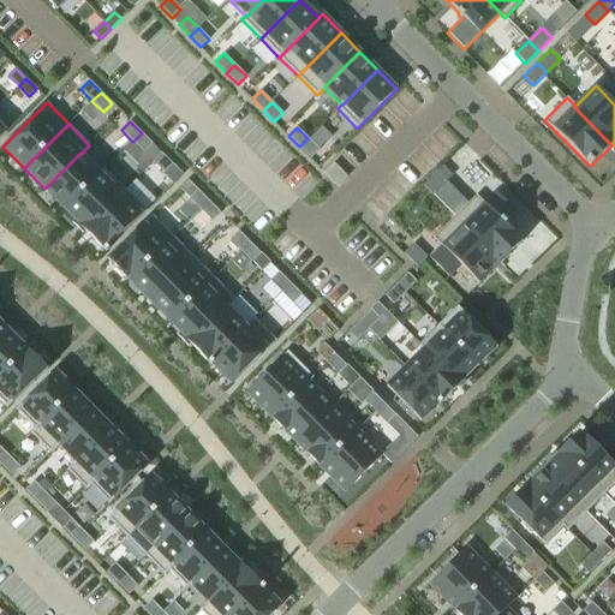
[(142,133),(132,142),(144,153),(153,144),(142,133)]
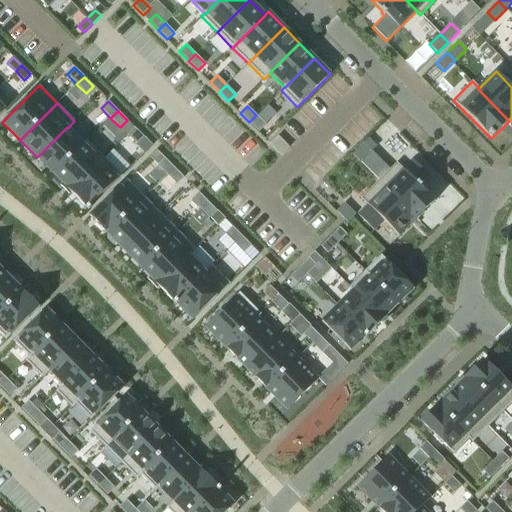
[(256,115),(249,122),(259,132),(266,125),(256,115)]
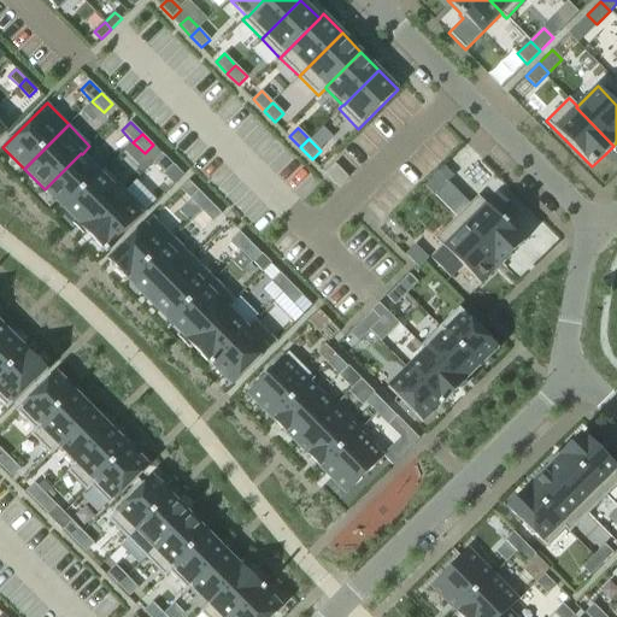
[(81,153),(45,189),(64,210),(101,174),(100,172),(82,154),(81,153)]
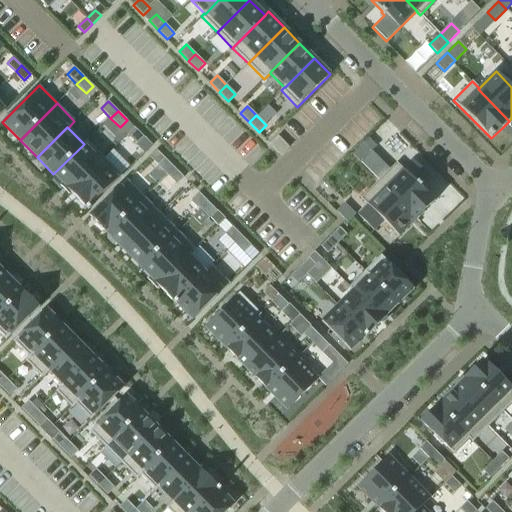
[(134,128),(127,135),(137,144),(144,138),(134,128)]
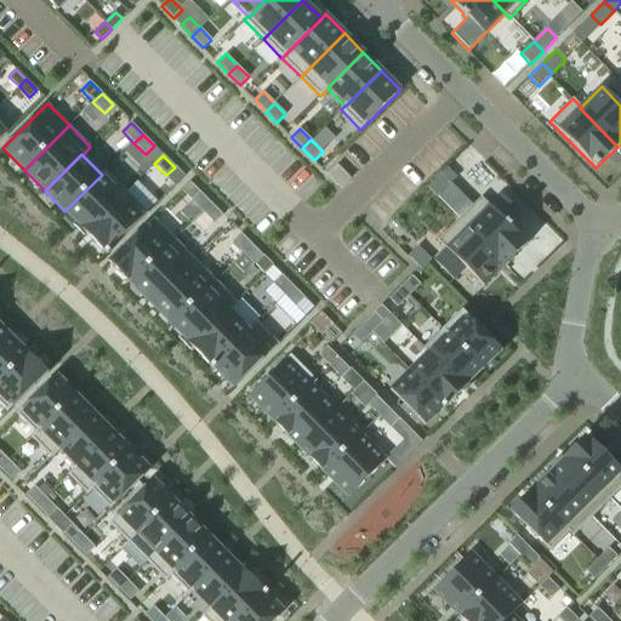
[(102,175),(64,211),(77,223),(73,226),(84,235),(86,233),(85,233),(126,192),(104,170),(101,174),(102,175)]
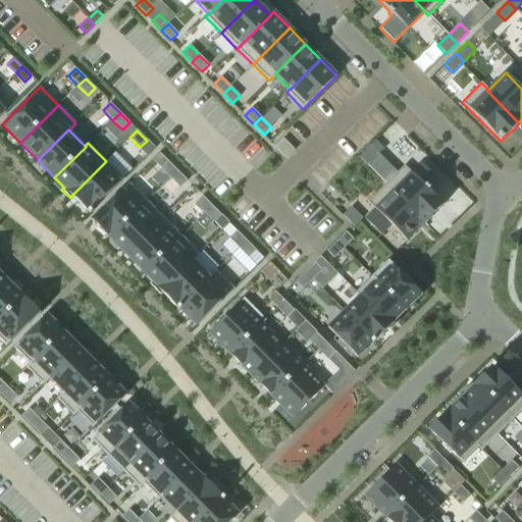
[(371,146),(359,157),(367,165),(379,154),(371,146)]
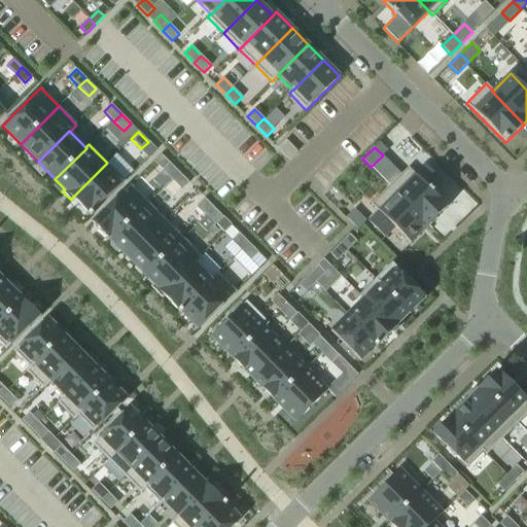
[(107,163),(72,198),(73,198),(91,216),(94,214),(93,213),(126,181),(125,180),(107,163)]
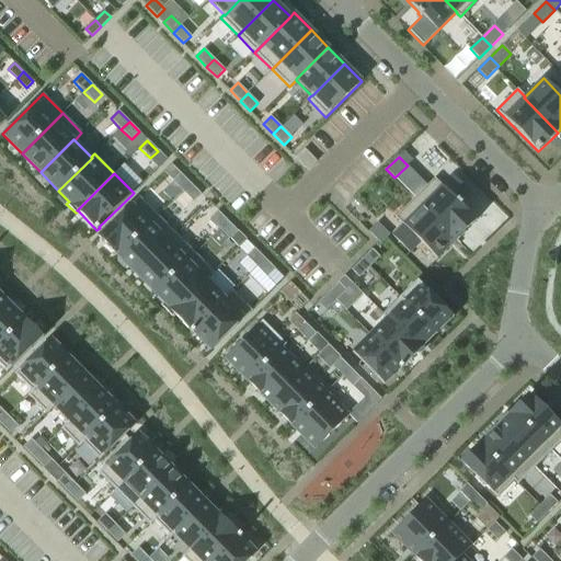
[(181,173),(173,181),(183,192),(191,184),(181,173)]
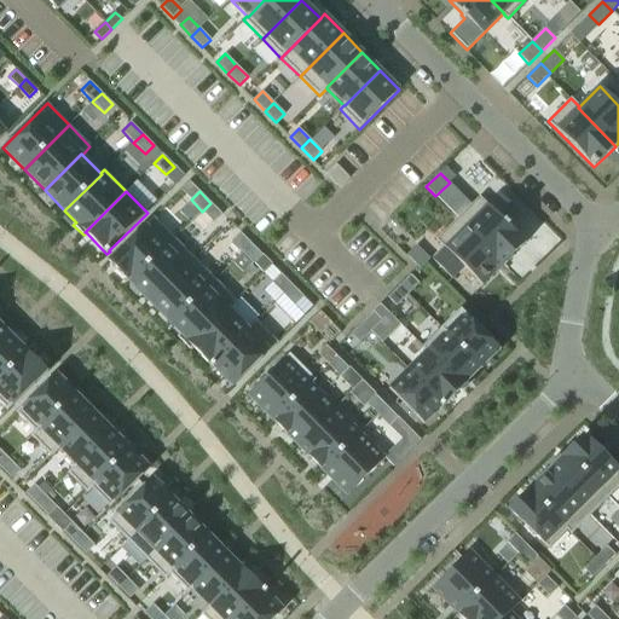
[(479,197),(458,219),(504,265),(513,256),(526,243),(507,225),(519,213),(499,194),(487,206),(479,197)]
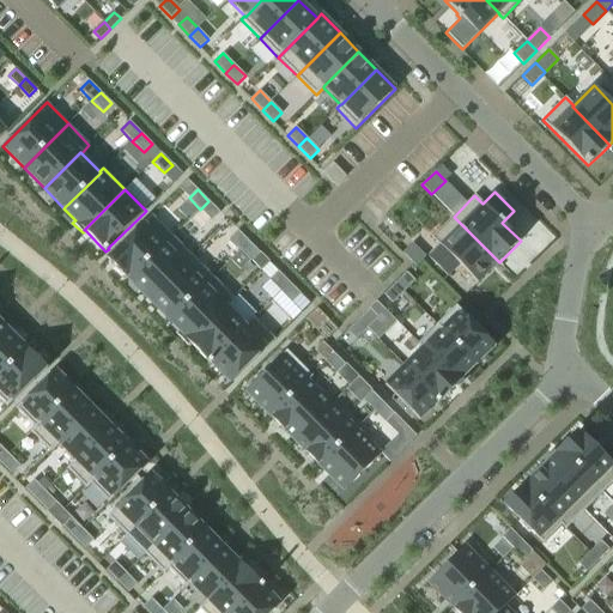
[(208,201),(200,210),(211,220),(219,212),(208,201)]
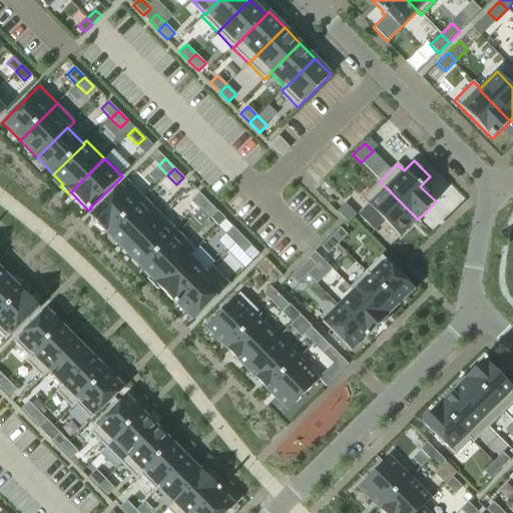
[(127,179),(90,216),(107,234),(144,197),(127,179)]
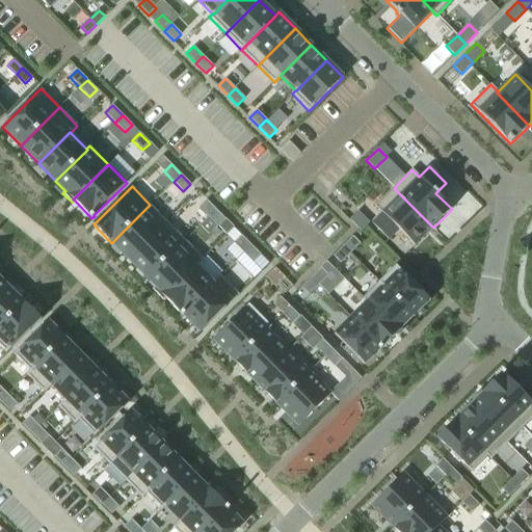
[(382,213),(372,223),(389,240),(398,230),(415,245),(425,235),(426,235),(433,228),(394,188),(375,206),(382,213)]
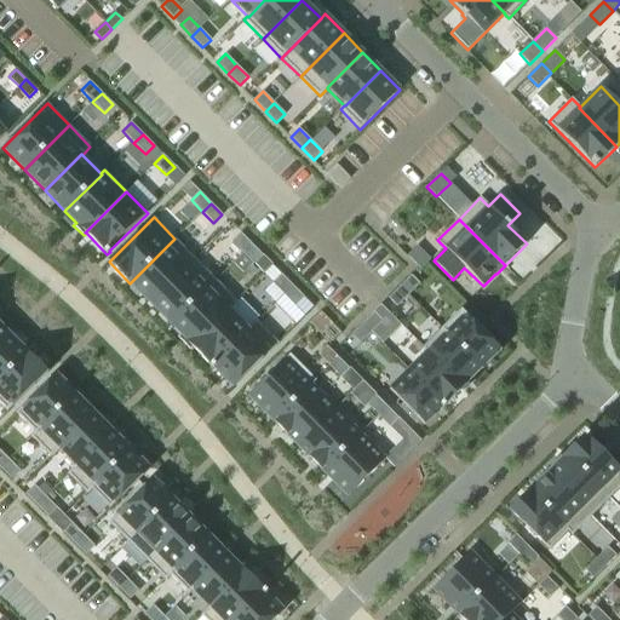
[(240,234),(231,241),(244,253),(252,245),(240,234)]
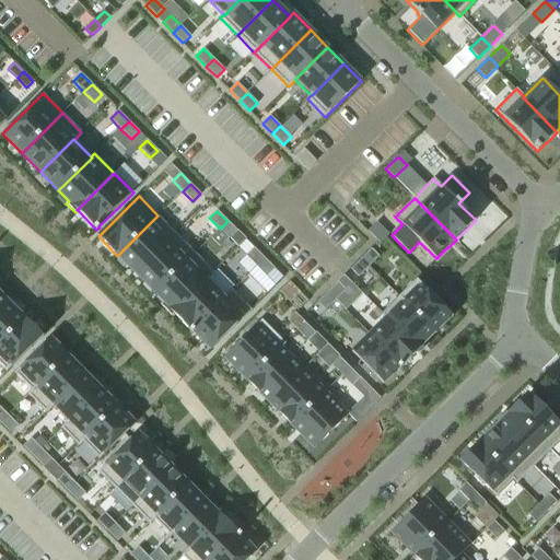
[(158,216),(117,256),(136,275),(176,234),(158,216)]
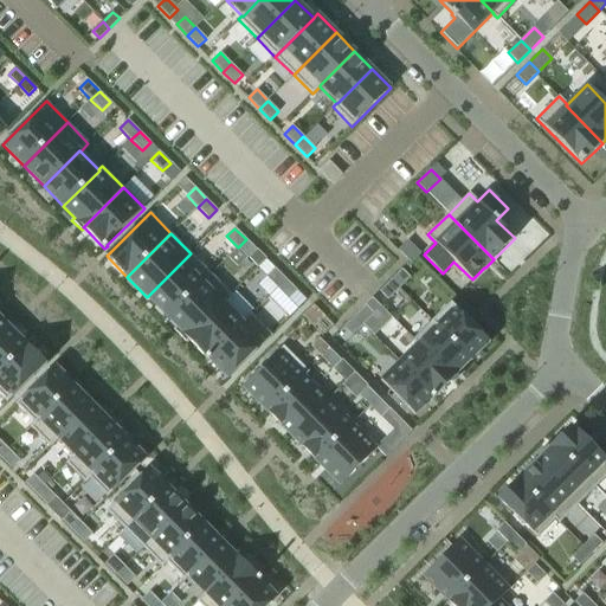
[(246,239),(238,247),(249,258),(257,250),(253,247),(246,239)]
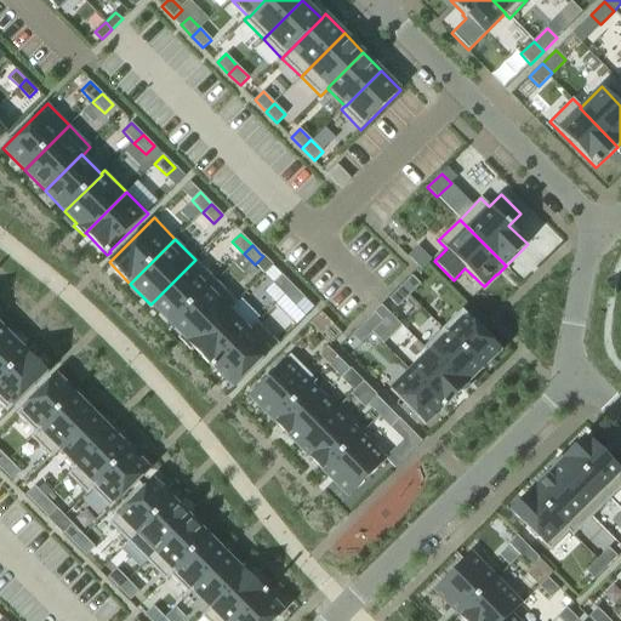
[(417,246),(408,256),(420,268),(421,269),(431,260),(417,246)]
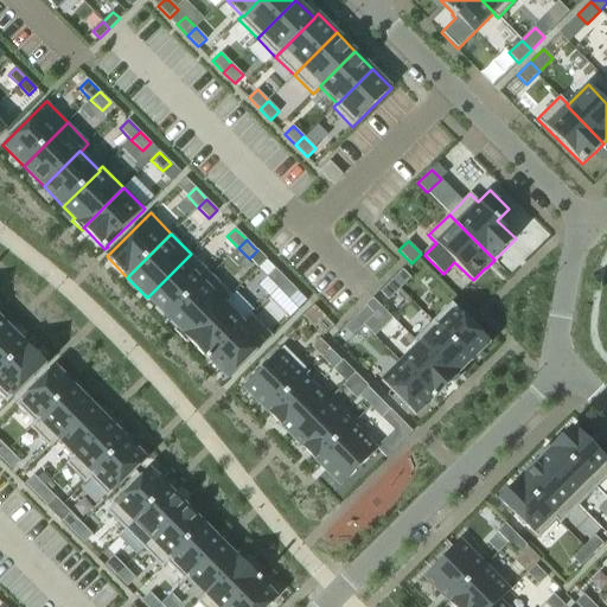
[(191,254),(147,298),(167,318),(211,274),(191,254)]
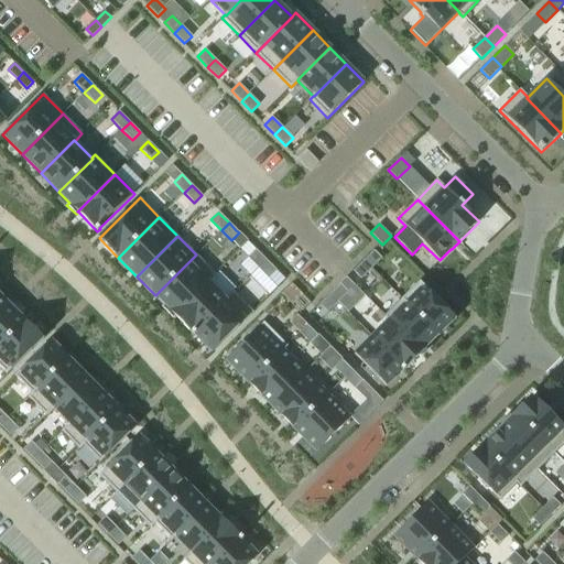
[(256,250),(248,258),(258,268),(267,260),(256,250)]
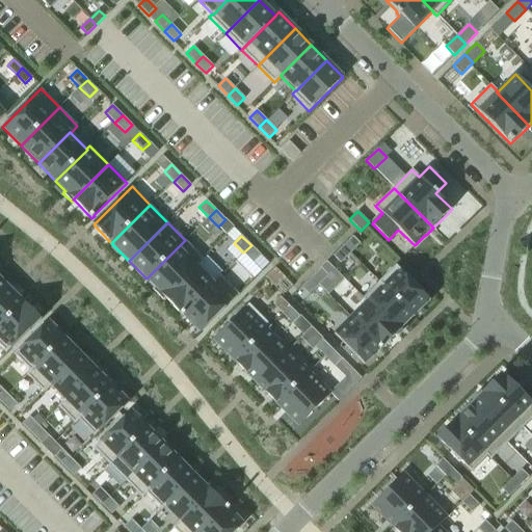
[(352,237),(343,246),(350,254),(360,243),(352,237)]
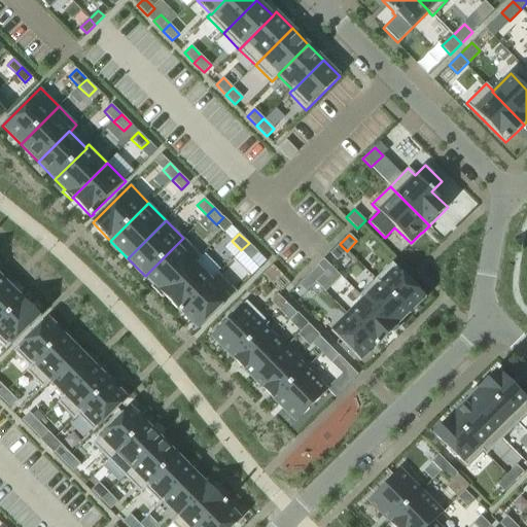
[(183,238),(145,276),(154,286),(152,288),(161,296),(163,294),(162,294),(194,262),(195,264),(202,256),(183,238)]
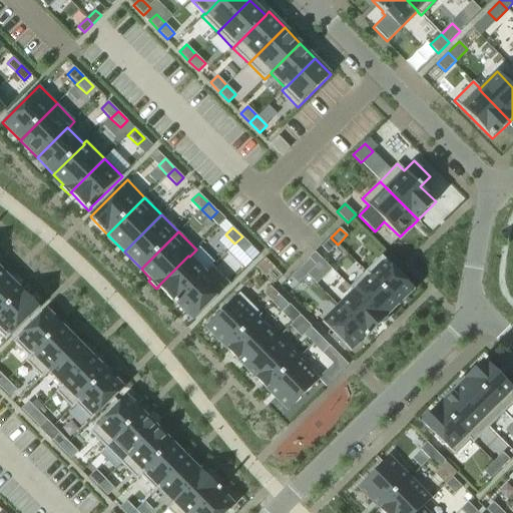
[(242,236),(234,243),(244,253),(251,246),(242,236)]
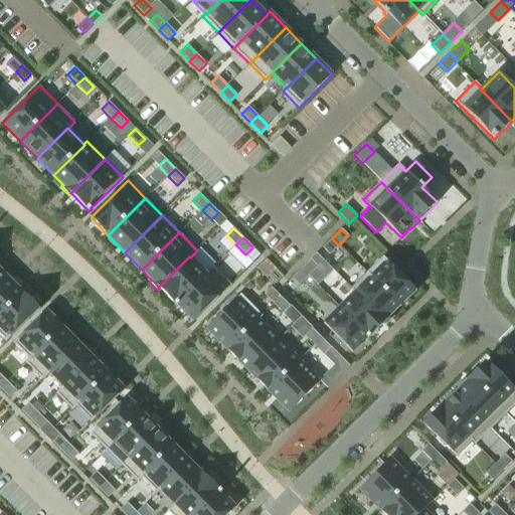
[(332,238),(323,247),(329,254),(339,245),(332,238)]
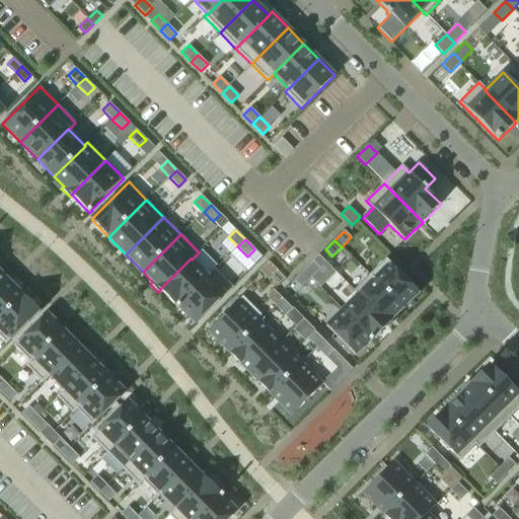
[(237,246),(230,254),(246,272),(262,256),(254,249),(247,256),(237,246)]
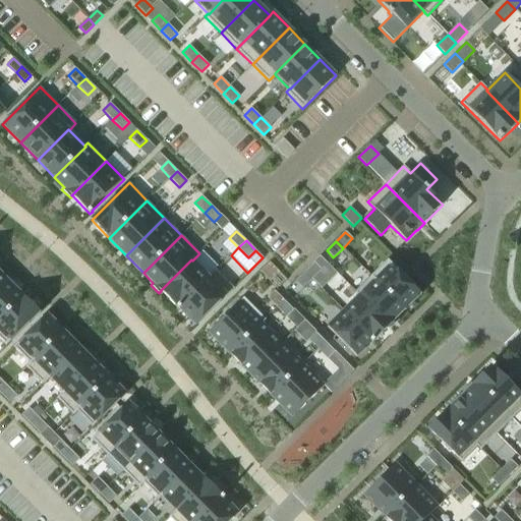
[(322,270),(312,279),(322,289),(337,273),(320,256),(313,263),(314,263),(322,270)]
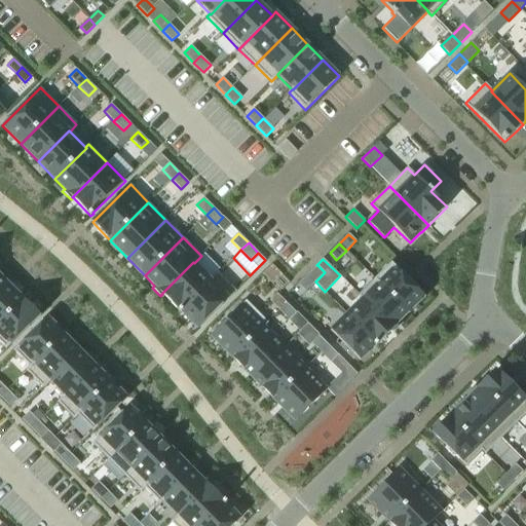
[(193,262),(161,294),(162,294),(179,311),(211,279),(210,279),(194,263),(193,262)]
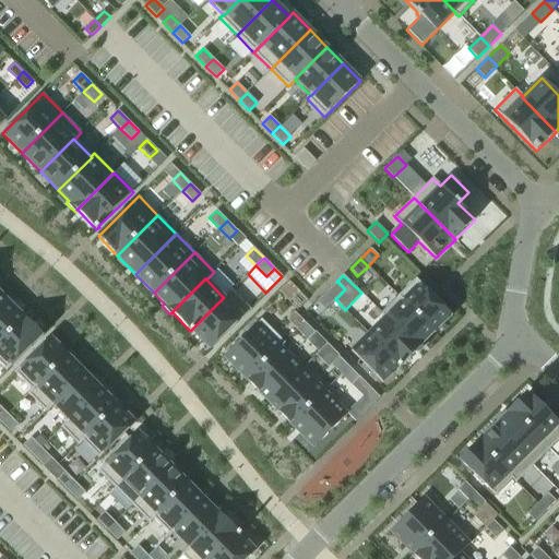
[(416,280),(399,297),(433,333),(451,316),(416,280)]
